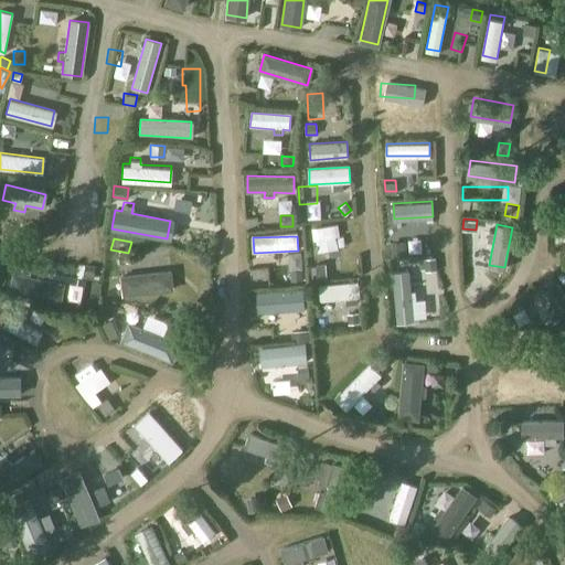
[(393,242),(393,254),(405,253),(405,242),(393,242)]
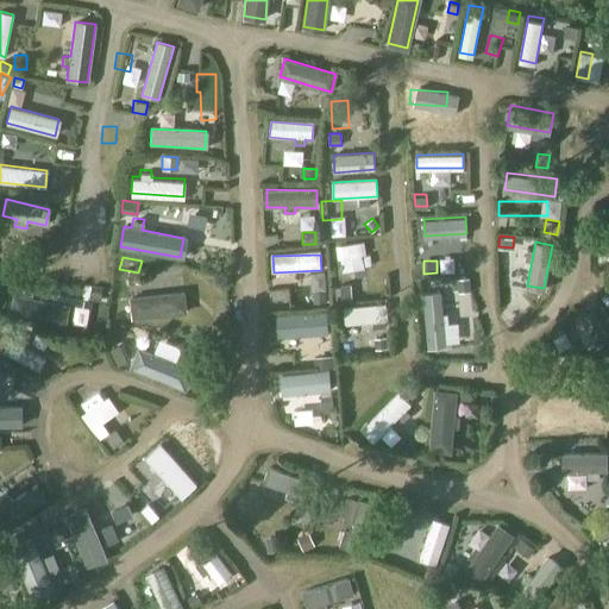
[(470,276),(459,277),(460,290),(471,289),(470,276)]
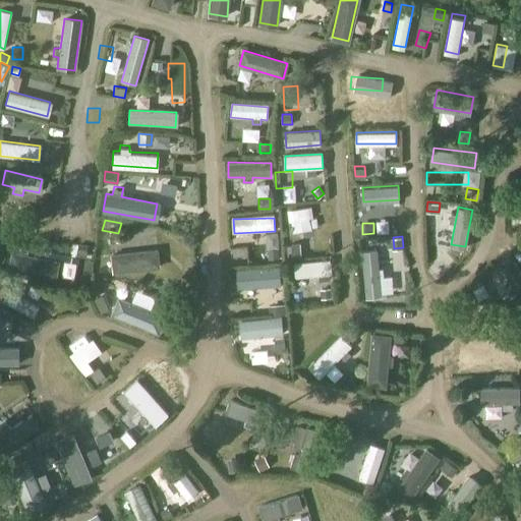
[(292,243),(292,254),(300,254),(299,242),(292,243)]
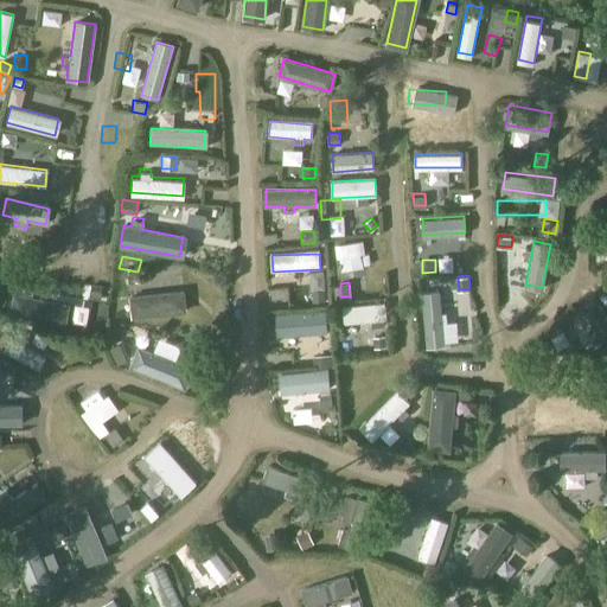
[(93,285),(90,295),(101,298),(103,287),(93,285)]
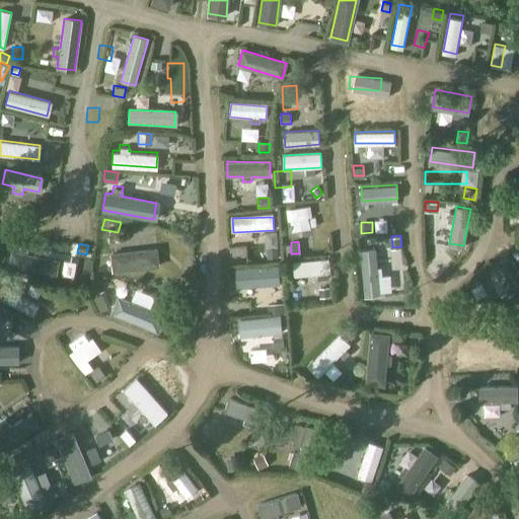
[(379,292),(375,247),(360,248),(364,294),(379,292)]
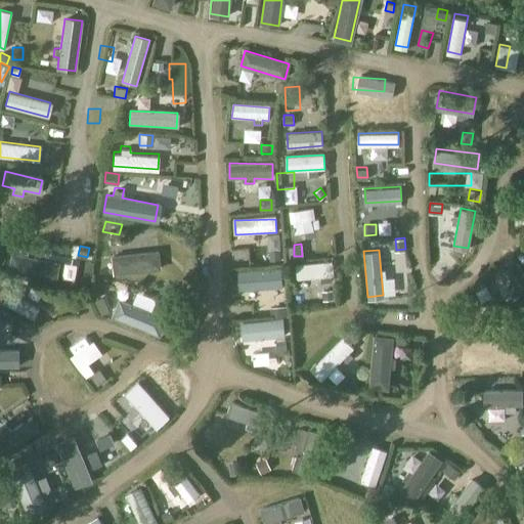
[(160,269),(158,251),(113,256),(115,274),(160,269)]
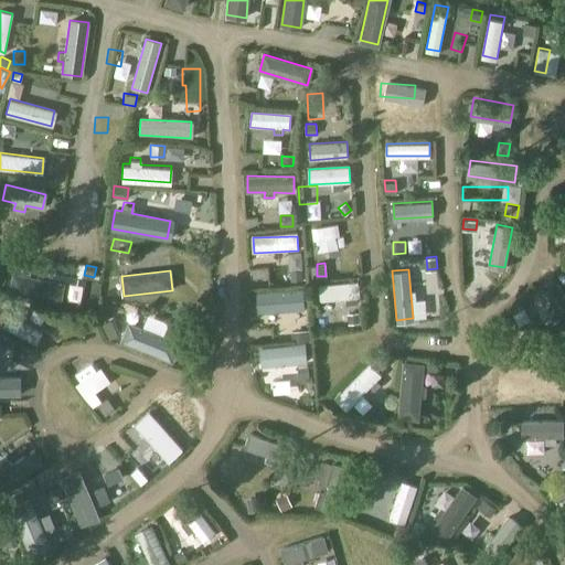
[(65,283),(14,273),(10,292),(61,304),(65,283)]
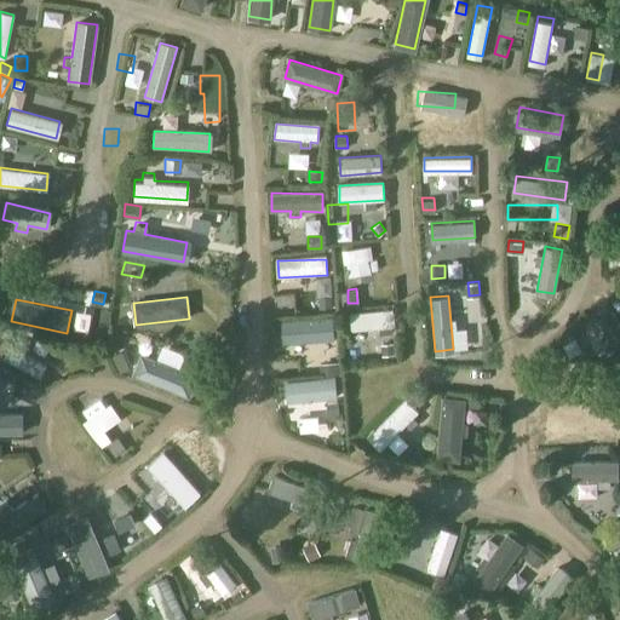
[(331,310),(331,299),(319,299),(320,310),(331,310)]
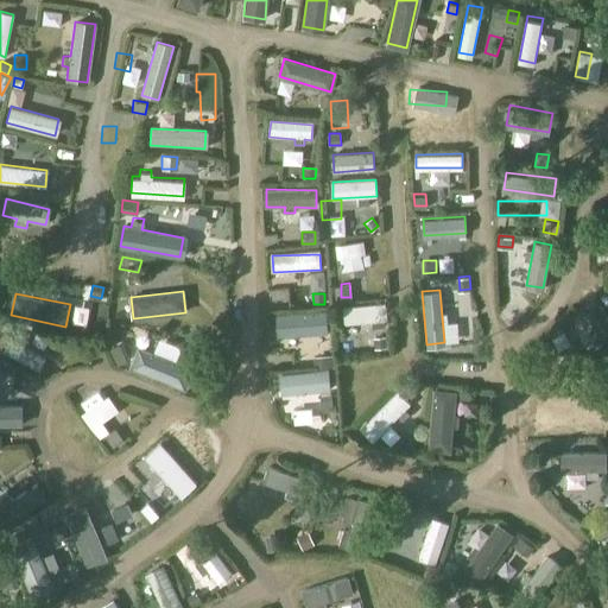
[(385,325),(385,320),(387,320),(385,304),(344,308),(346,323),(372,321),(373,327),(385,325)]
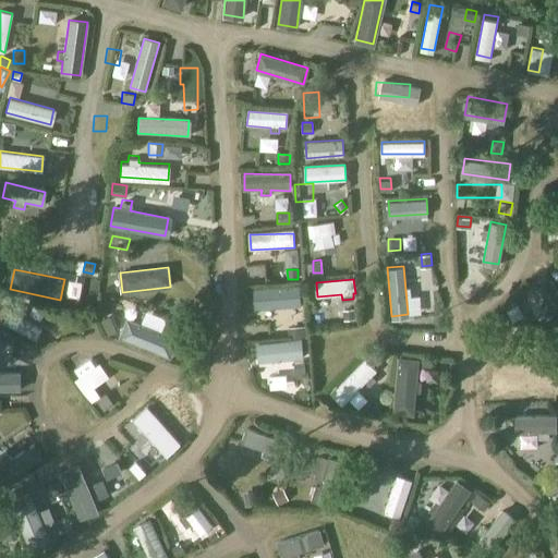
[(557,291),(552,281),(538,289),(557,324),(557,291)]
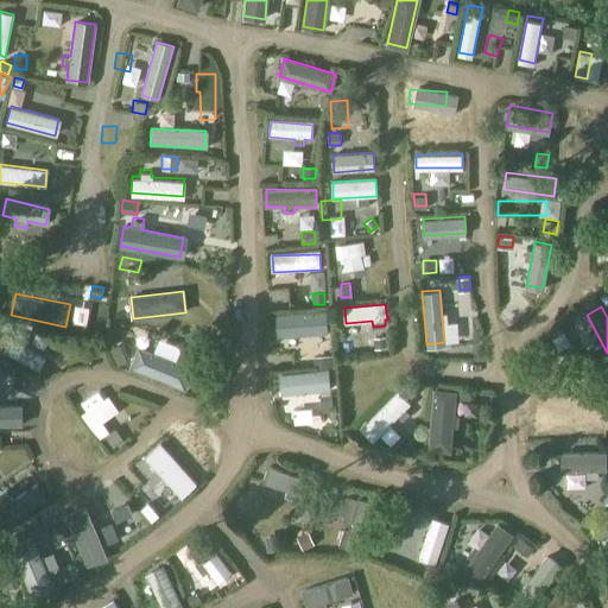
[(277,316),(278,336),(325,335),(325,314),(277,316)]
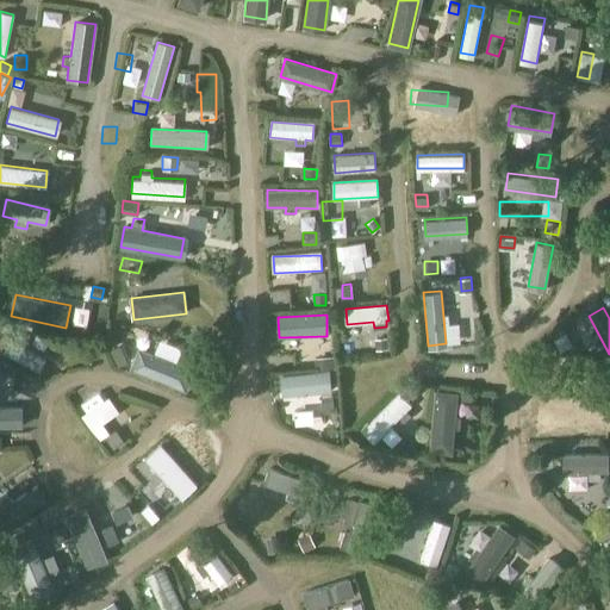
[(386,338),(374,340),(375,349),(387,349),(386,338)]
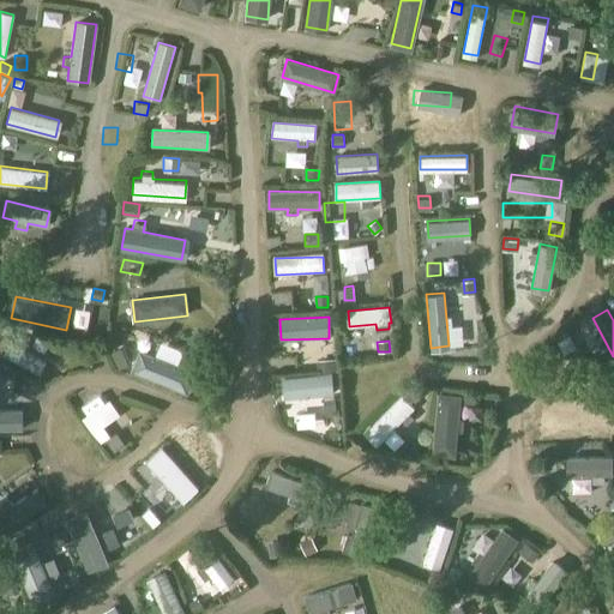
[(10,342),(2,354),(38,373),(46,361),(10,342)]
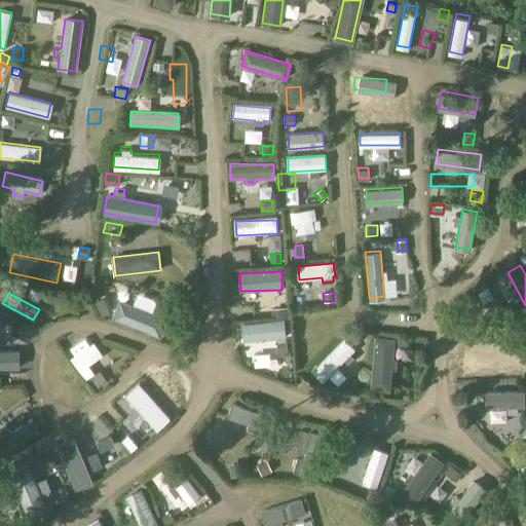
[(100,311),(110,306),(105,296),(95,301),(100,311)]
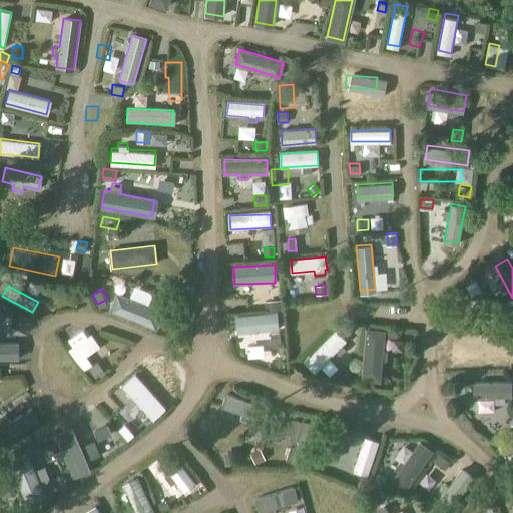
[(117,293),(110,310),(155,328),(162,311),(117,293)]
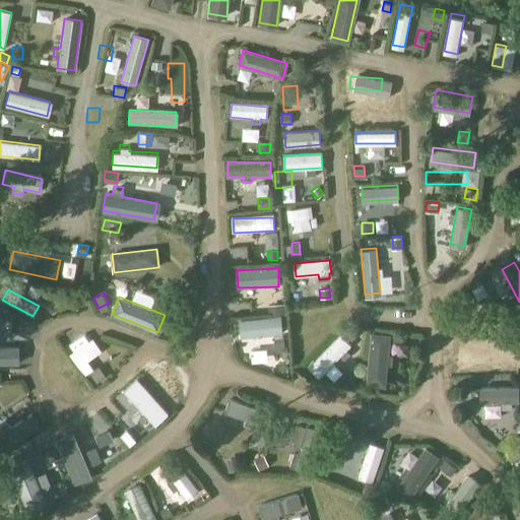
[(284,305),(269,306),(269,316),(285,315),(284,305)]
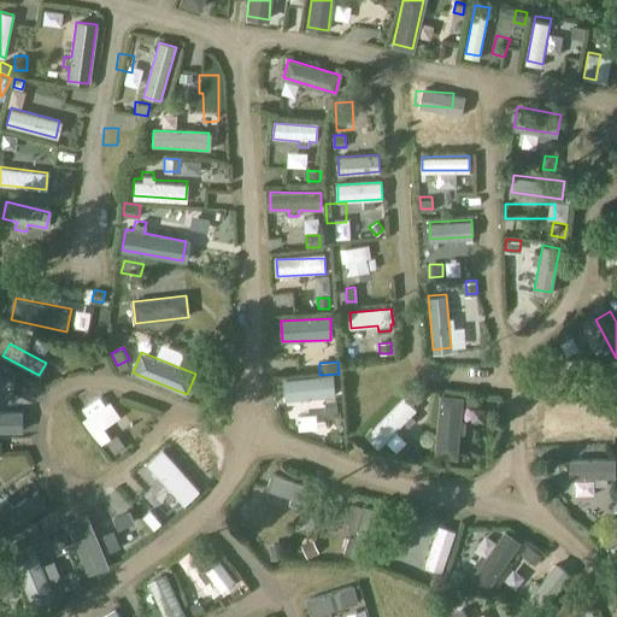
[(285,381),(287,401),(335,398),(333,377),(285,381)]
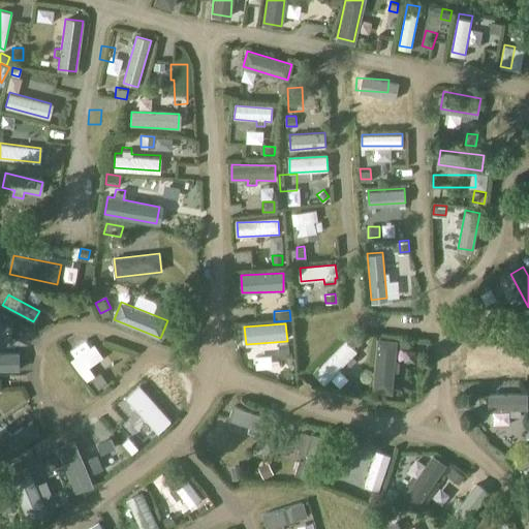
[(365,339),(356,331),(349,339),(358,346),(365,339)]
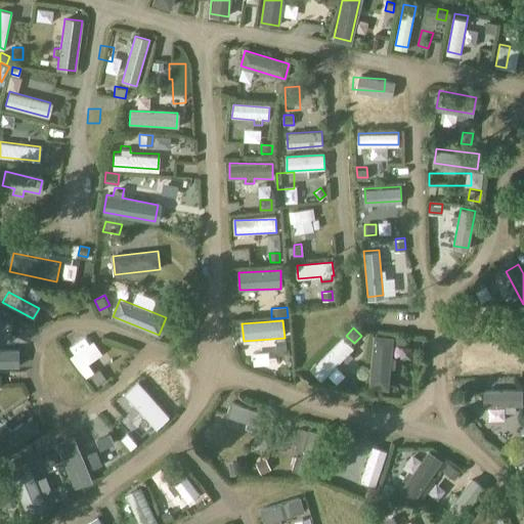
[(523,373),(523,330),(515,333),(523,373)]
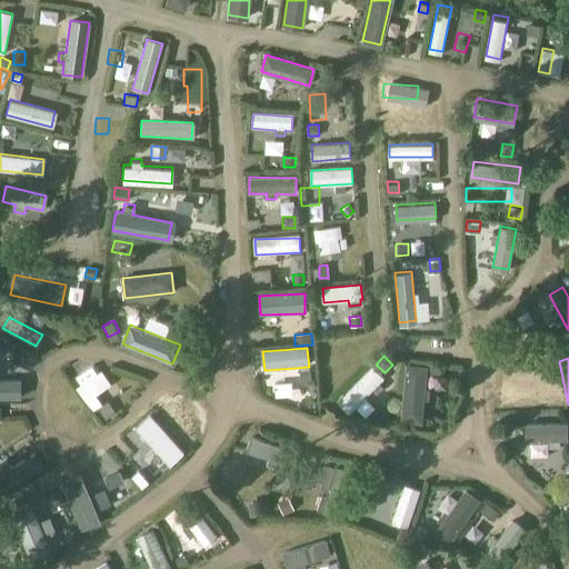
[(430,361),(429,372),(440,373),(441,362),(430,361)]
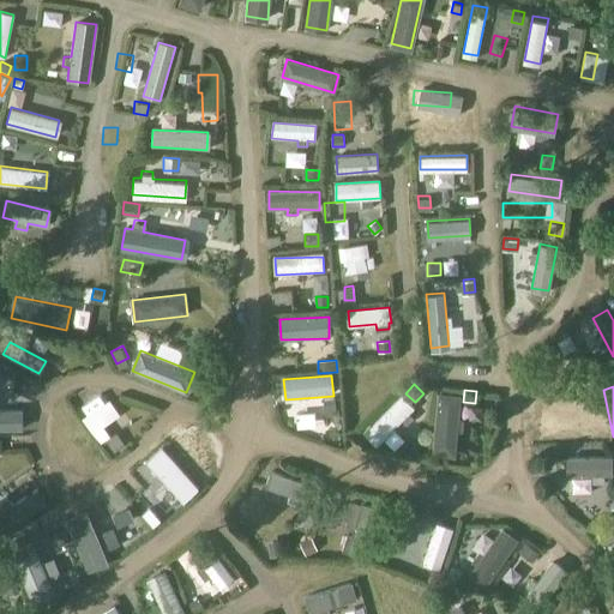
[(434,451),(456,453),(458,429),(463,429),(464,419),(459,417),(461,395),(440,392),(434,451)]
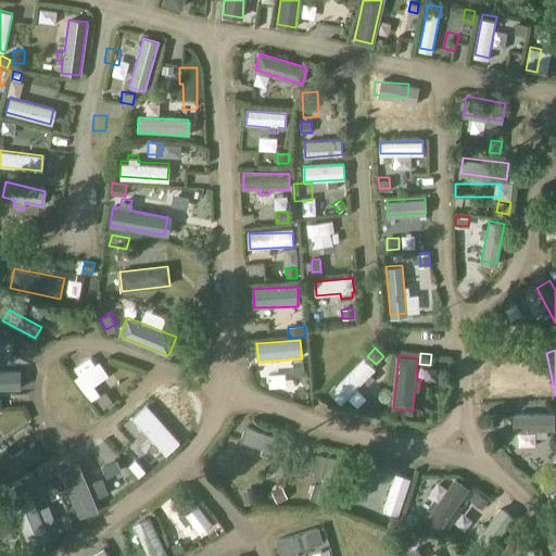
[(369,383),(375,377),(371,374),(376,369),(364,357),(331,391),(342,402),(365,379),(369,383)]
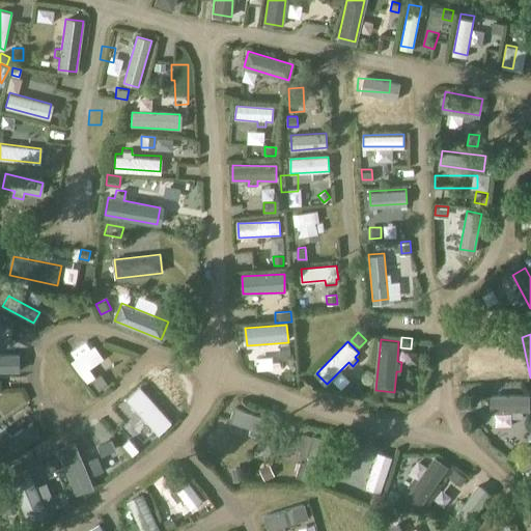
[(94,344),(71,361),(80,374),(104,358),(94,344)]
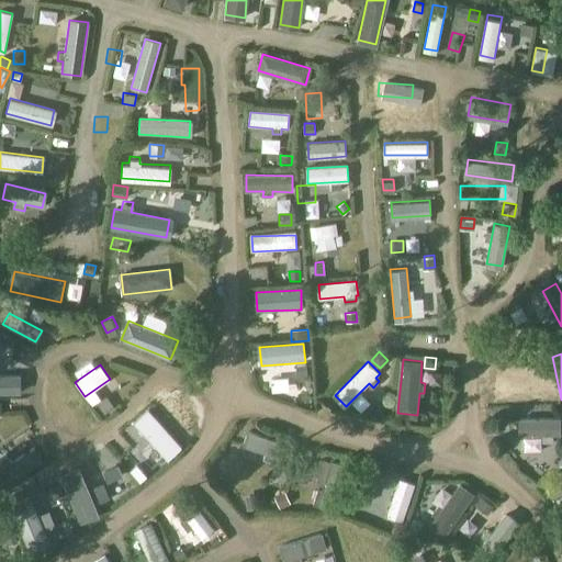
[(296,367),(298,382),(307,381),(306,366),(296,367)]
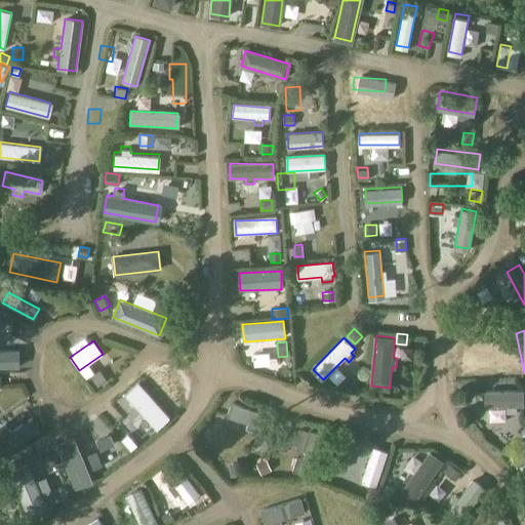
[(0,365),(12,365),(11,352),(0,352),(0,365)]
